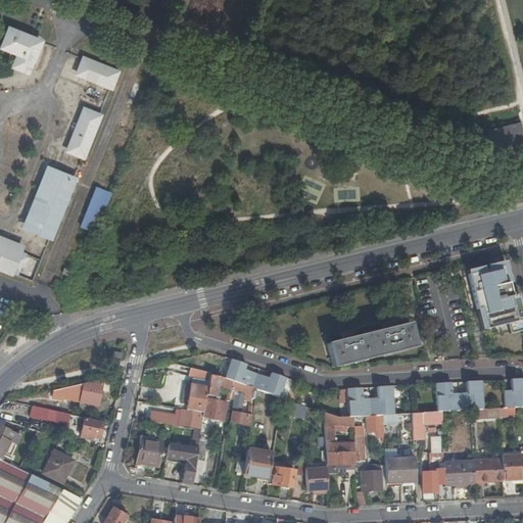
[(41,40),(9,27),(2,45),(19,52),(14,65),(29,70),(41,40)]
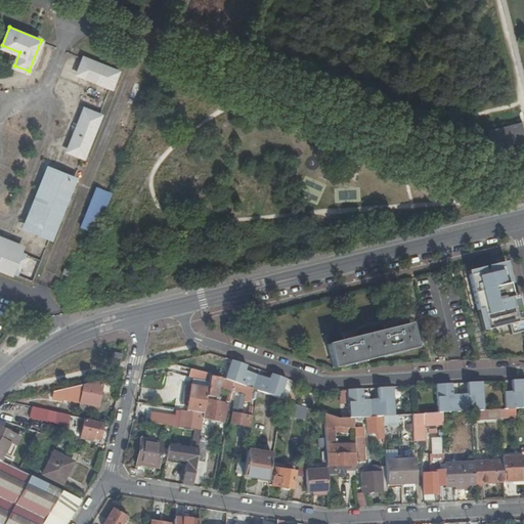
[(119,70),(84,56),(78,72),(113,85),(119,70)]
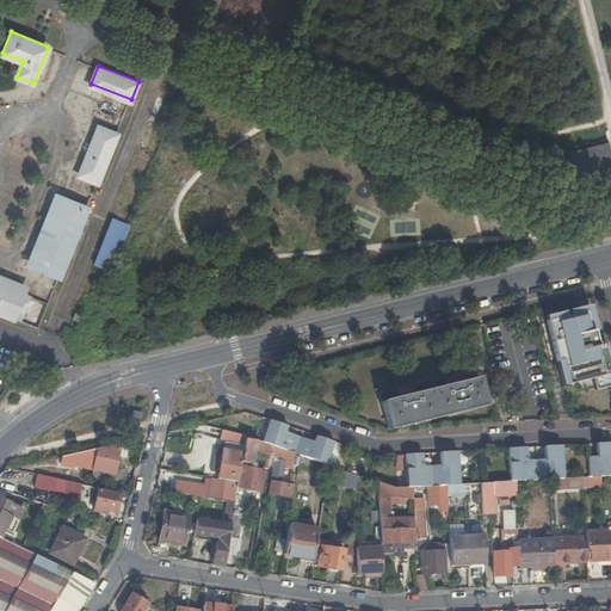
[(118,133),(100,125),(81,173),(99,180),(118,133)]
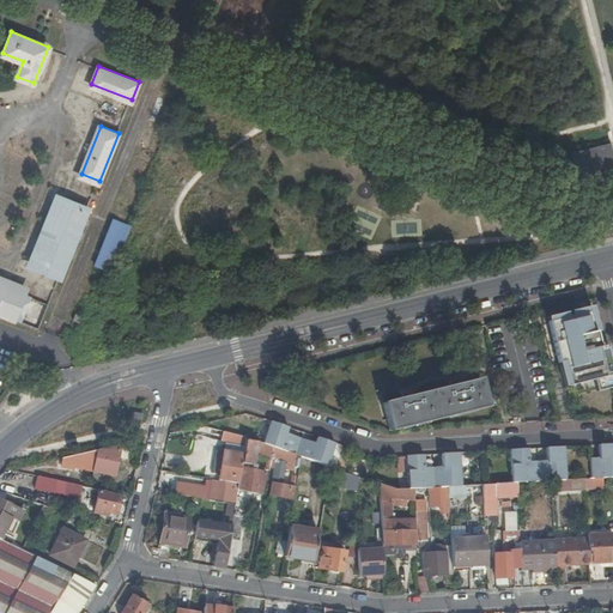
[(598,165),(612,161),(612,159),(610,144),(576,151),(578,169),(598,165)]
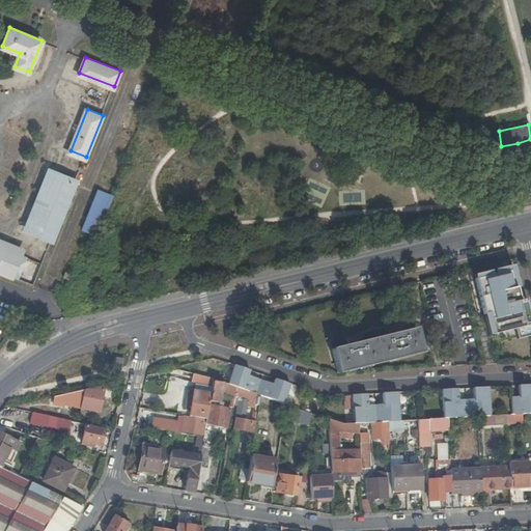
[(77,179),(54,170),(30,230),(53,239),(77,179)]
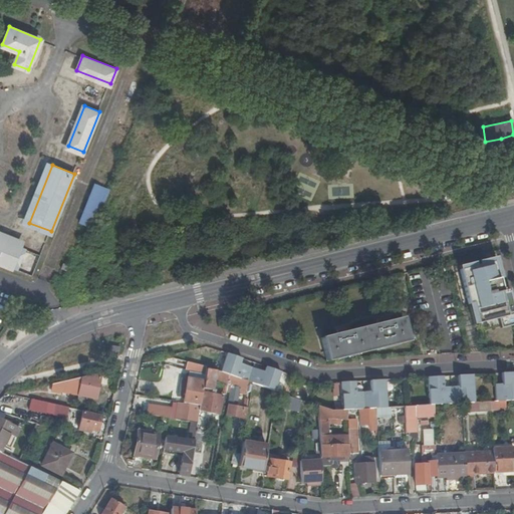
[(108,188),(96,183),(86,207),(99,212),(108,188)]
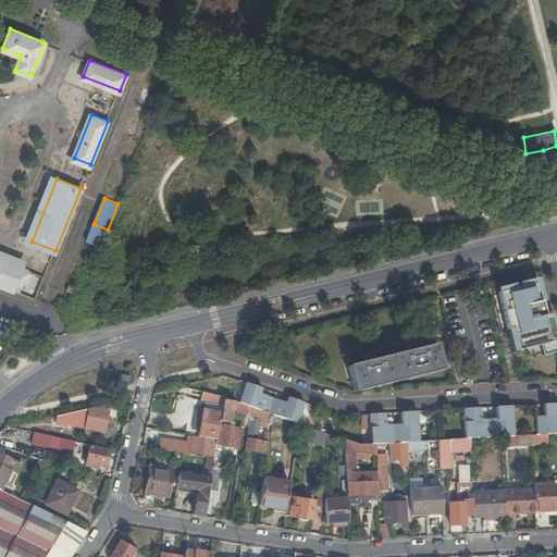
[(0,256),(0,283),(13,288),(14,284),(21,286),(26,272),(20,270),(22,264),(0,256)]
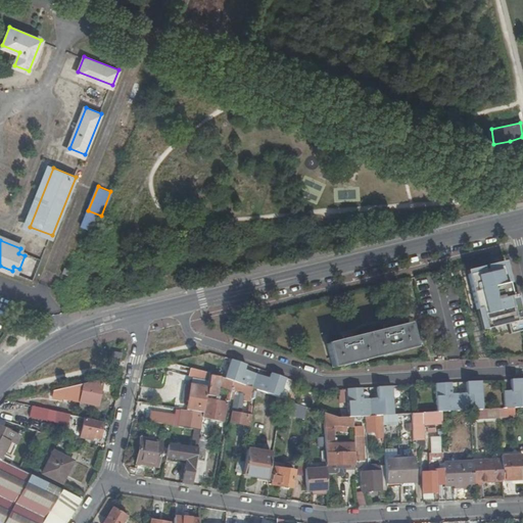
[(503,266),(506,277),(509,276),(506,260),(486,266),(487,269),(503,266)]
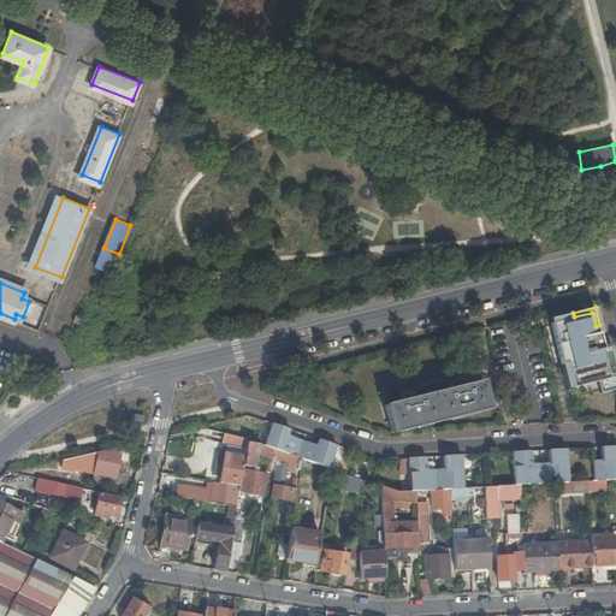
[(567,363),(572,388),(598,381),(600,392),(615,386),(615,366),(611,344),(600,347),(596,326),(592,313),(574,317),(561,320),(560,320),(562,329),(552,331),(561,365),(567,363)]
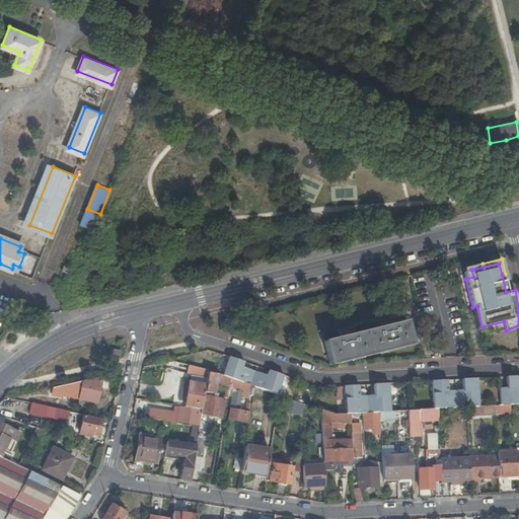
[(463,268),(465,279),(473,277),(471,270),(472,270),(471,266),(463,268)]
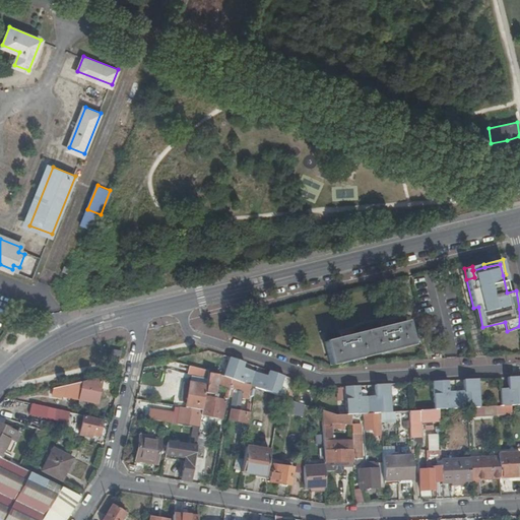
[(330,366),(412,345),(407,323),(325,343),(330,366)]
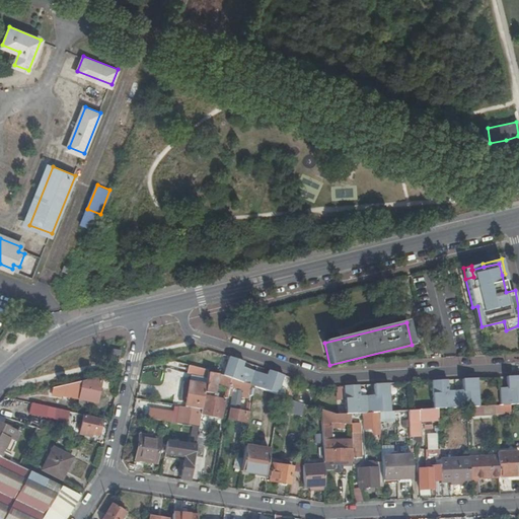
[(231,378),(250,385),(255,371),(242,367),(244,362),(229,357),(223,376),(231,378)]
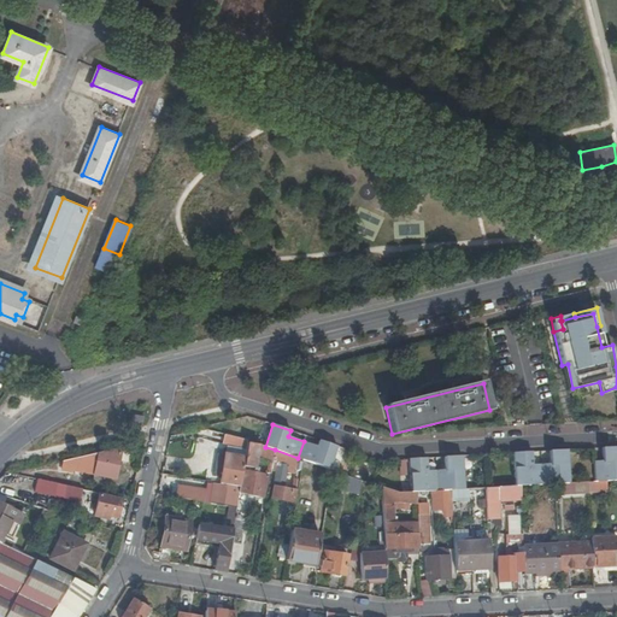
[(248,440),(225,433),(224,440),(247,448),(247,442),(248,440)]
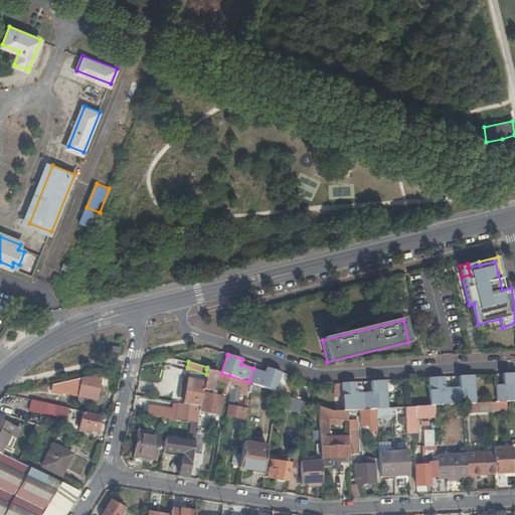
[(253,368),(248,382),(255,384),(275,391),(282,372),(267,367),(265,372),(253,368)]
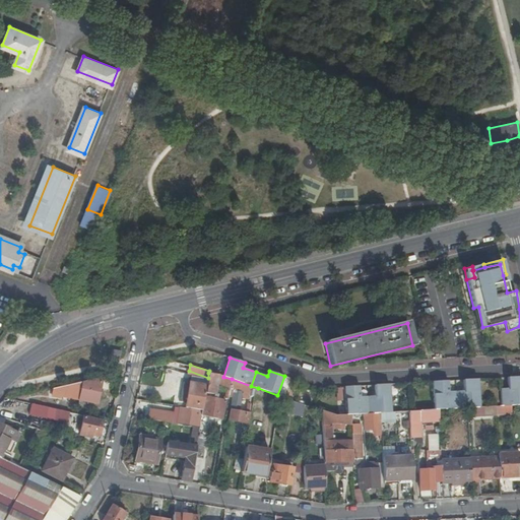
[(208,373),(208,378),(206,386),(205,393),(214,394),(217,380),(219,381),(218,384),(228,387),(225,399),(228,399),(230,391),(232,379),(223,377),(217,374),(208,373)]
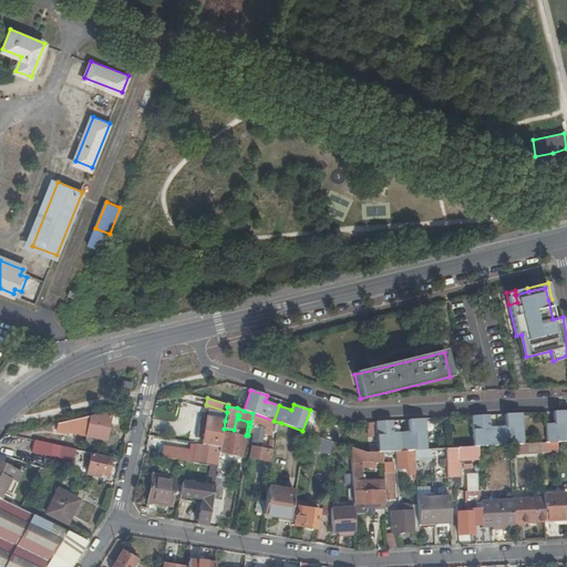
[(115,424),(119,409),(101,413),(100,416),(95,414),(91,415),(86,435),(105,440),(109,423),(115,424)]
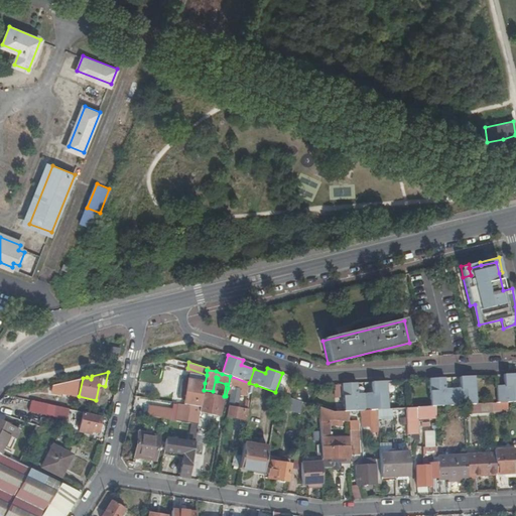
[(498,403),(515,402),(515,373),(504,375),(505,386),(497,387),(498,403)]
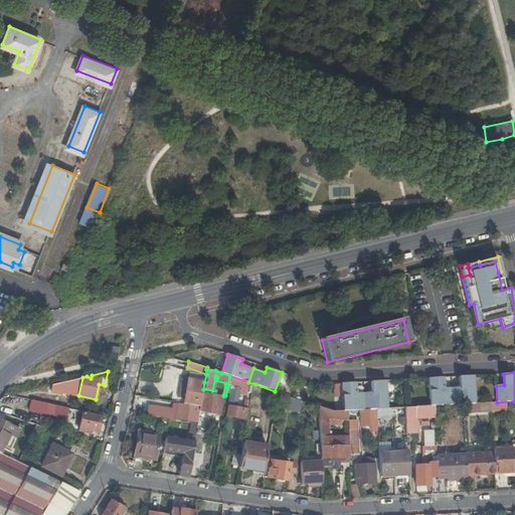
[(248,382),(229,375),(227,387),(231,387),(238,389),(247,390),(251,392),(252,392),(255,384),(248,382)]
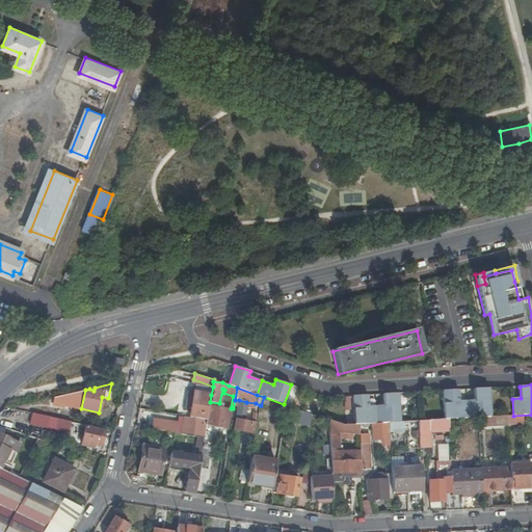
[(468,400),(468,419),(479,418),(490,418),(489,389),(474,389),(475,400),(468,400)]
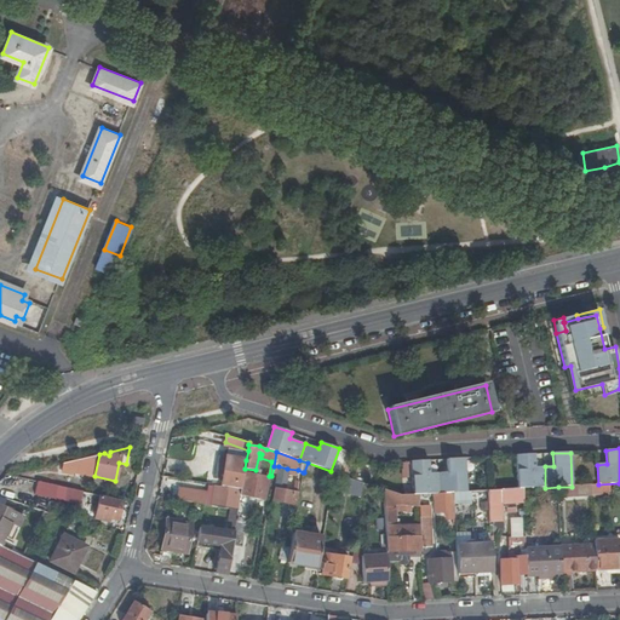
[(523,489),(545,488),(545,466),(535,468),(534,454),(517,455),(518,489),(523,489)]
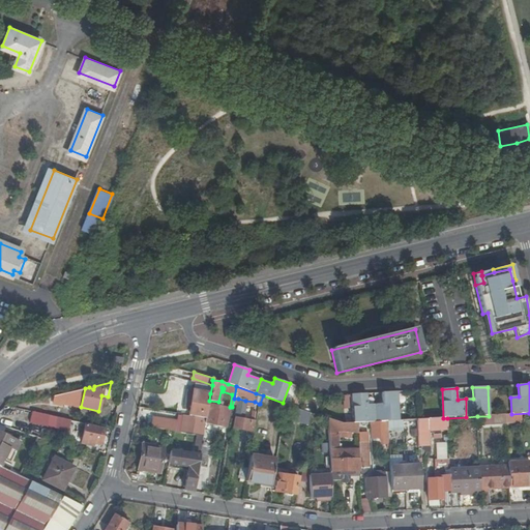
[(75,405),(78,390),(63,393),(60,402),(75,405)]
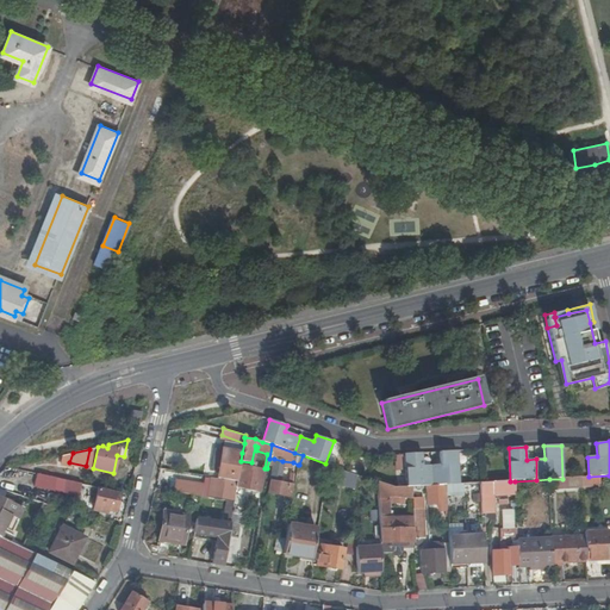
[(241,461),(242,453),(223,449),(218,478),(237,481),(240,466),(241,461)]
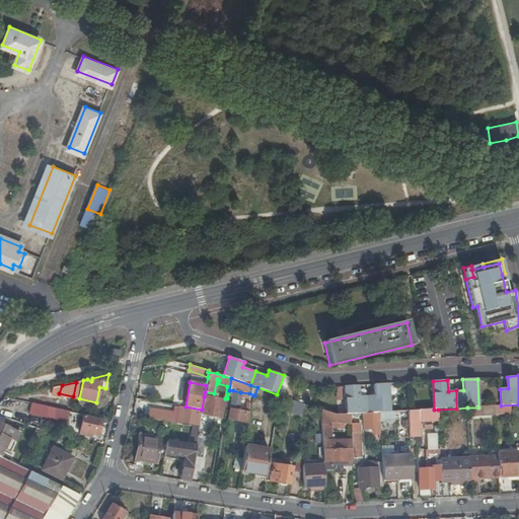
[(367,395),(368,414),(380,413),(382,413),(389,412),(390,412),(389,383),(374,384),(375,395),(367,395)]
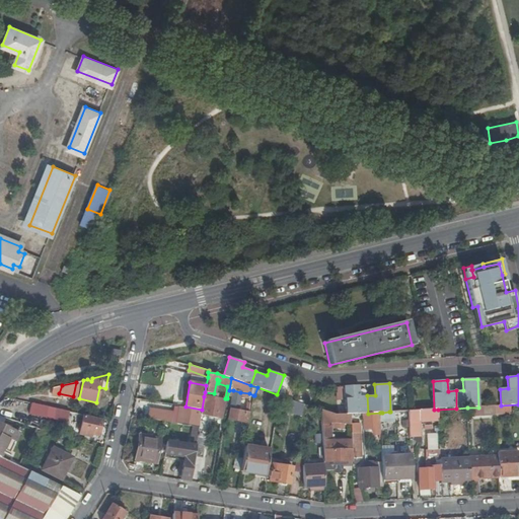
[(368,414),(367,395),(360,396),(359,385),(344,386),(346,415),(351,415),(363,414),(368,414)]
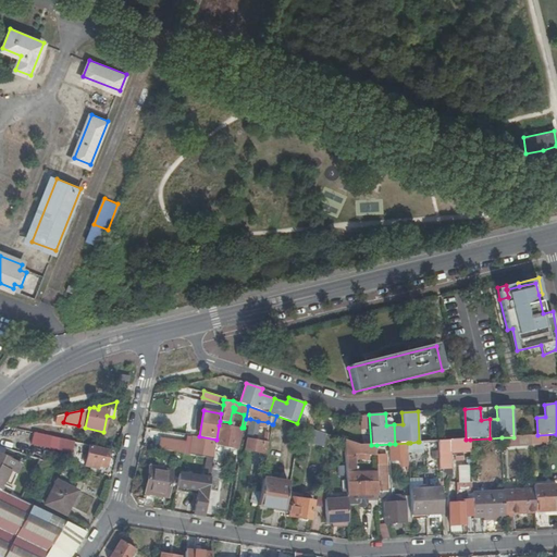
[(258,421),(250,419),(247,437),(255,440),(258,421)]
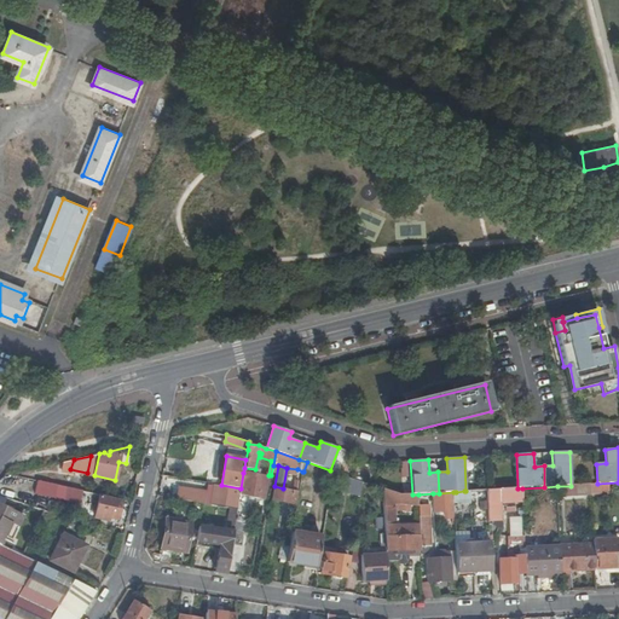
[(243,473),(241,489),(239,493),(262,499),(268,478),(258,475),(243,473)]
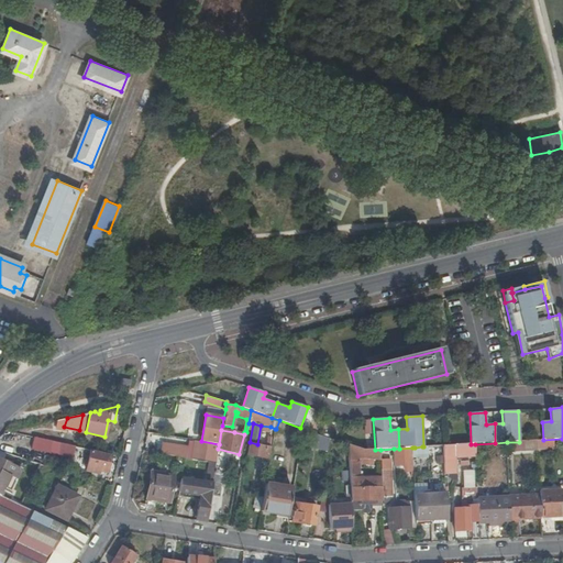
[(309,445),(326,451),(330,439),(313,433),(309,445)]
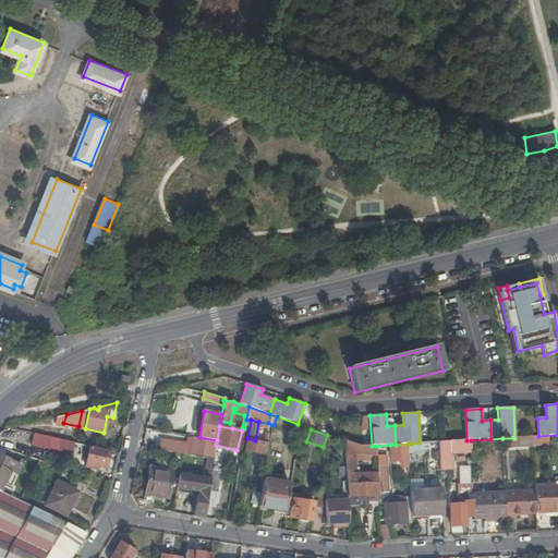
[(39,435),(37,443),(48,446),(50,437),(39,435)]
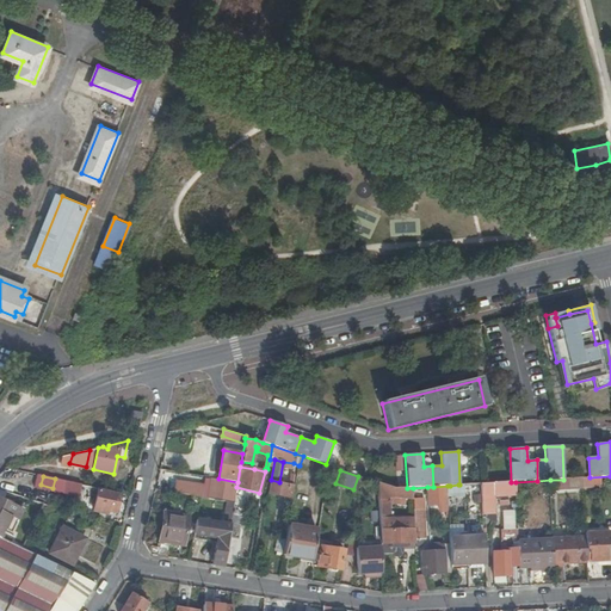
[(218,479),(213,477),(209,499),(229,501),(234,503),(236,487),(238,482),(218,479)]
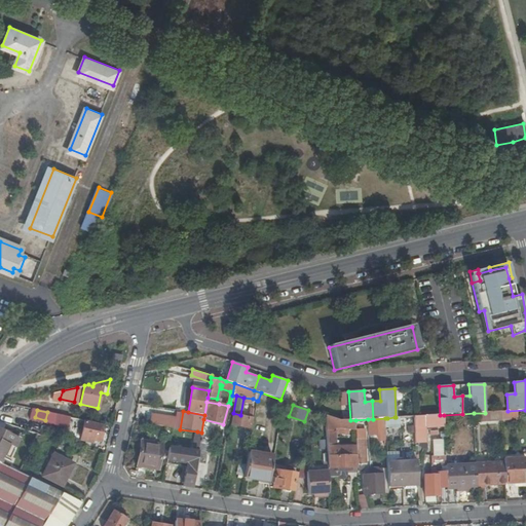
[(67,422),(85,426),(86,420),(50,412),(48,420),(66,424),(67,422)]
